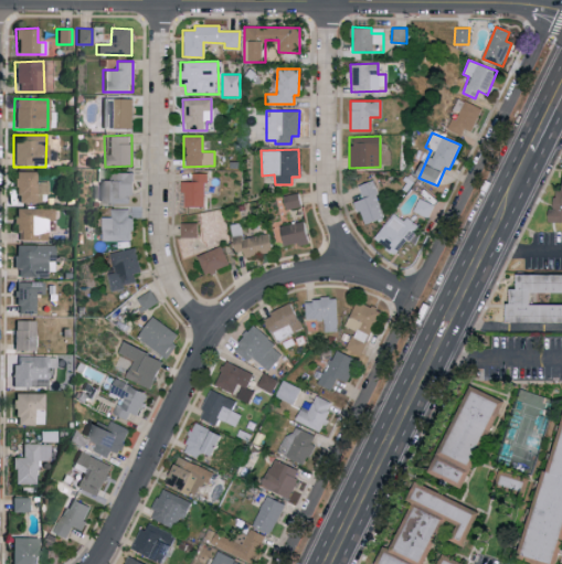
[(14,203),(39,203),(39,194),(45,194),(45,182),(34,182),(34,172),(14,171),(14,203)]
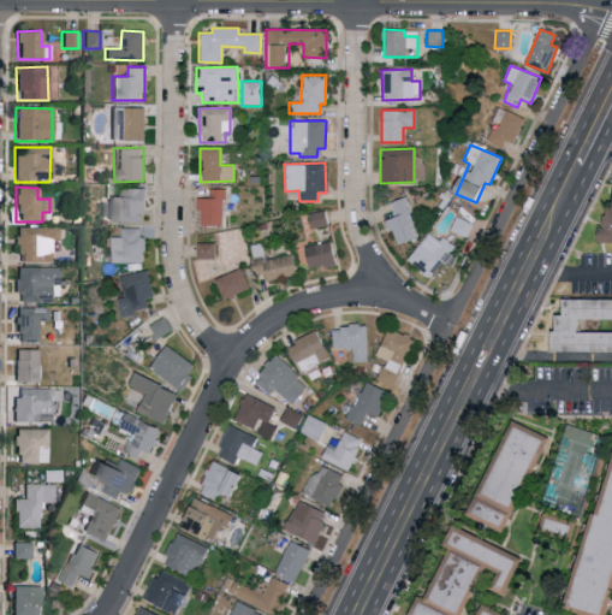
[(110,220),(143,222),(144,188),(119,188),(119,196),(110,196),(110,220)]
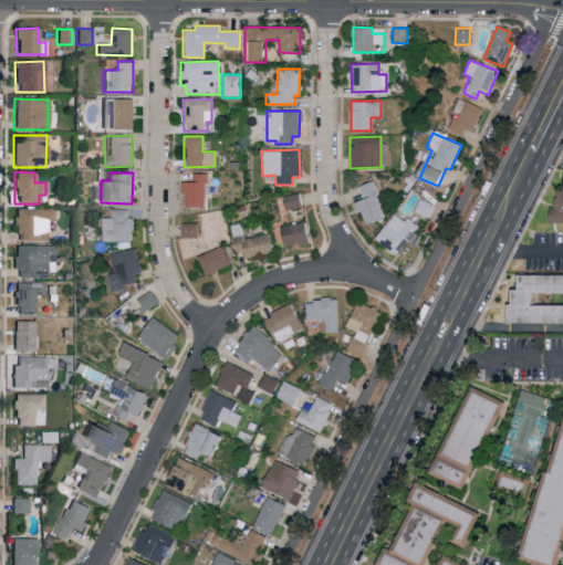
[(205,207),(205,174),(191,174),(190,181),(183,181),(183,207),(205,207)]
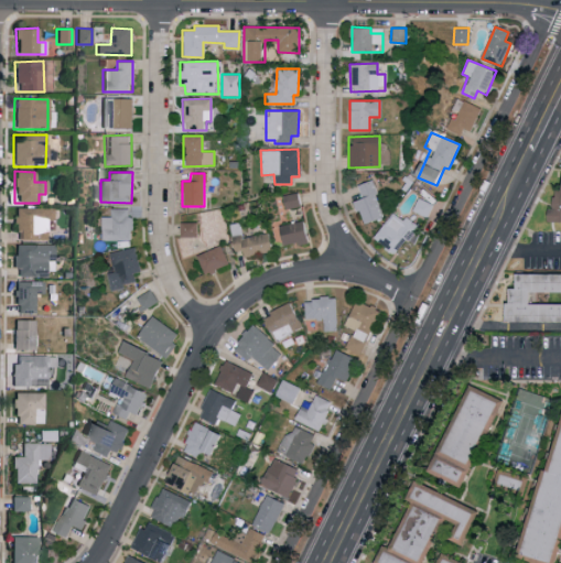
[(357,185),(362,198),(355,201),(362,224),(383,218),(371,181),(357,185)]
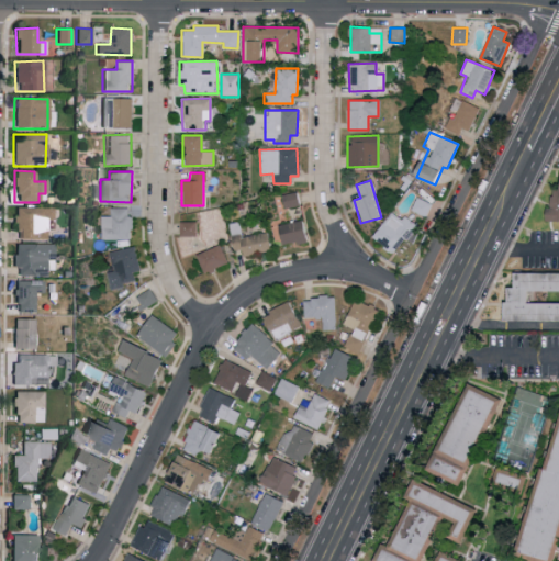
[(558,188),(550,188),(550,206),(545,206),(545,221),(558,221),(558,188)]
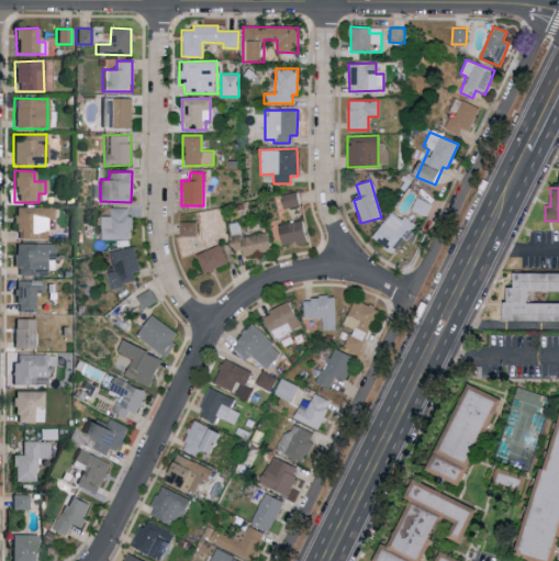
[(280,194),(282,209),(299,206),(297,192),(280,194)]
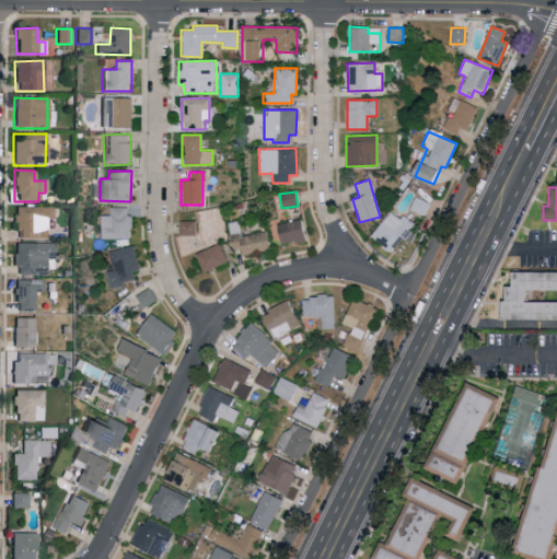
[(408,210),(425,217),(429,204),(414,197),(408,210)]
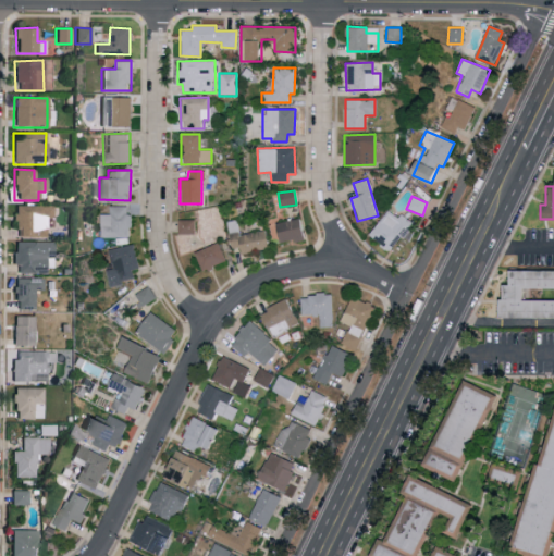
[(51,206),(14,206),(14,237),(45,238),(45,226),(51,227),(51,206)]
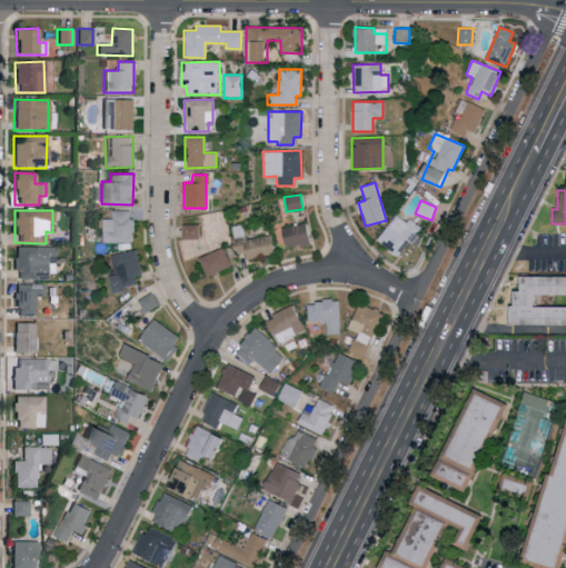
[(128,210),(111,210),(111,218),(102,219),(103,242),(133,242),(132,218),(128,218),(128,210)]
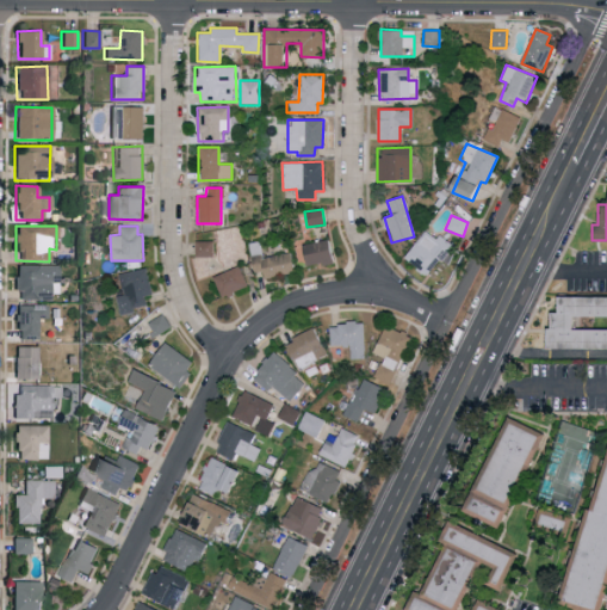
[(426,276),(452,247),(438,234),(434,239),(426,232),(404,257),(426,276)]
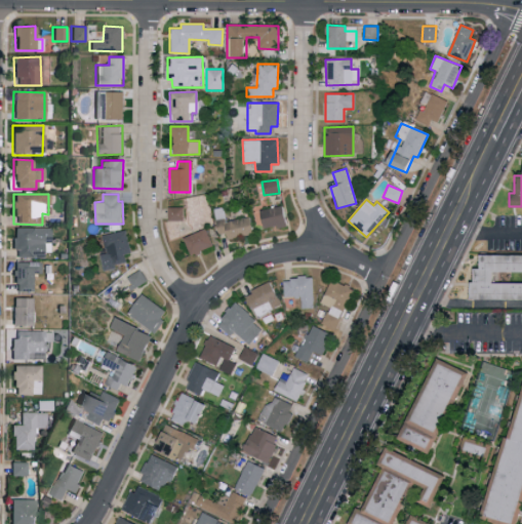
[(225,222),(223,206),(212,208),(216,235),(226,233),(227,240),(253,235),(250,216),(225,222)]
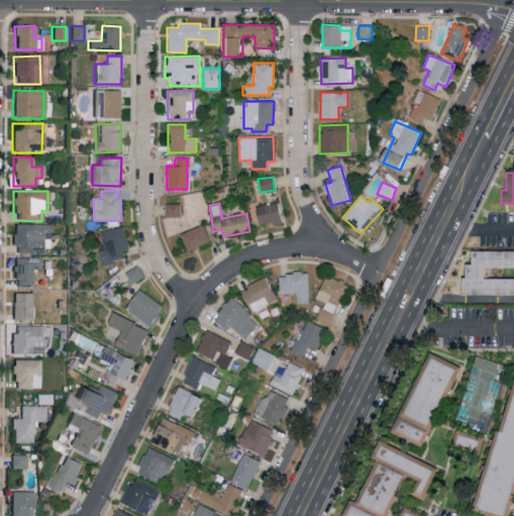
[(259,225),(282,221),(279,203),(255,207),(259,225)]
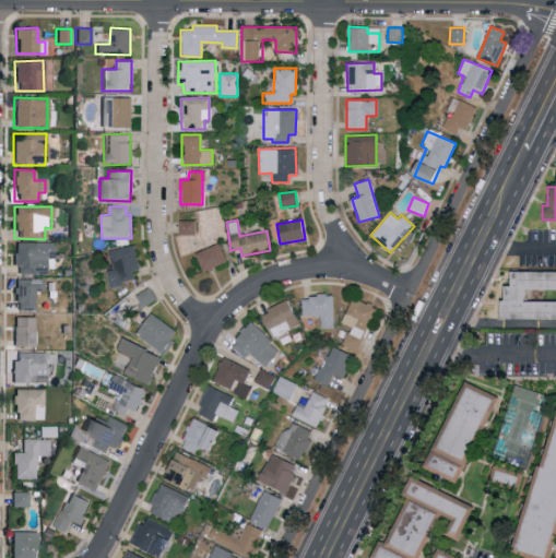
[(196,235),(196,221),(178,221),(178,235),(196,235)]
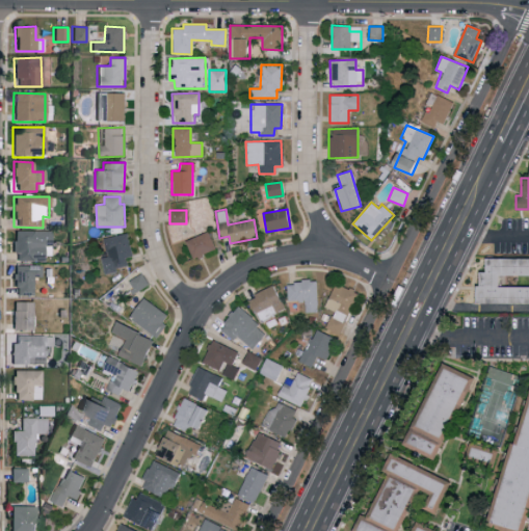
[(12,259),(49,260),(50,232),(14,231),(12,259)]
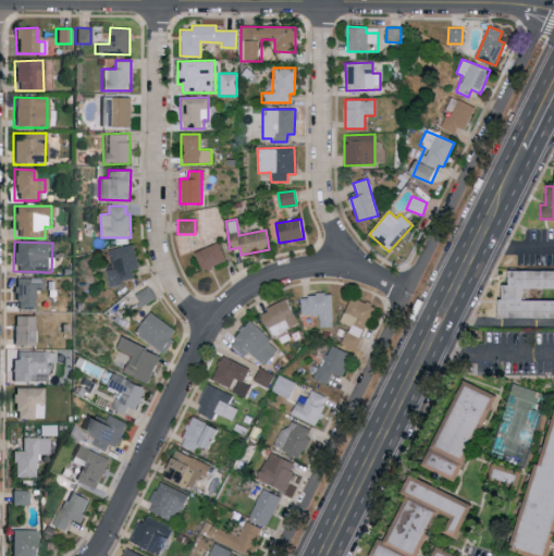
[(194,251),(201,271),(224,262),(218,243),(194,251)]
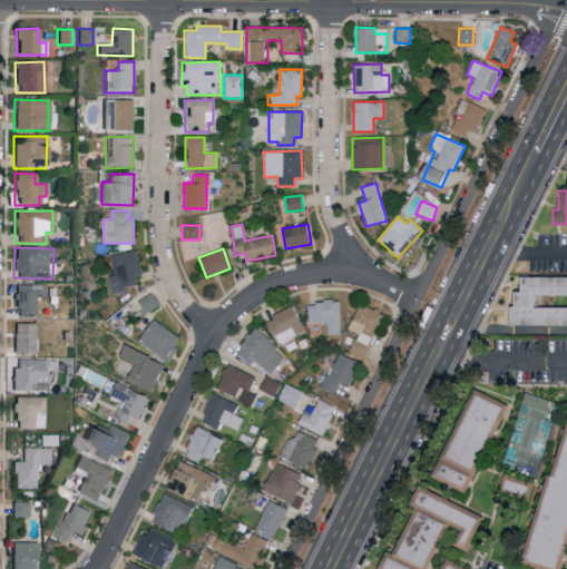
[(111,292),(137,286),(135,276),(143,275),(137,249),(111,255),(116,274),(108,276),(111,292)]
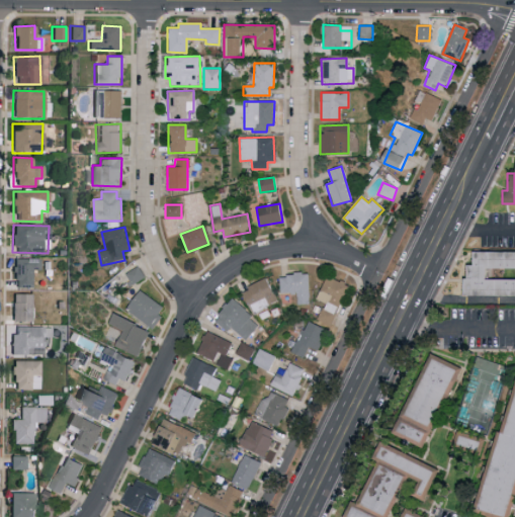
[(467,295),(514,295),(514,251),(476,251),(476,264),(467,264),(467,295)]
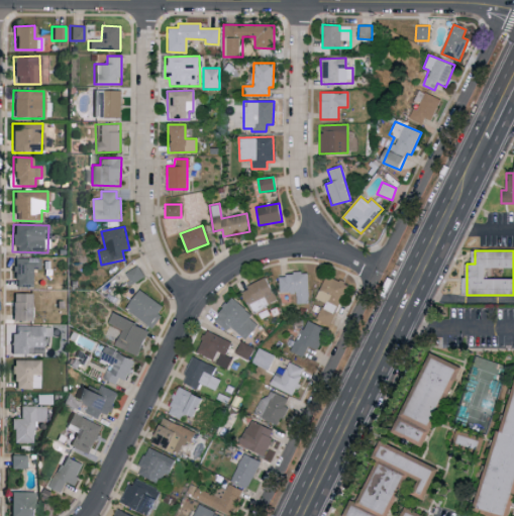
[(14,258),(13,288),(30,288),(31,270),(38,270),(39,259),(14,258)]
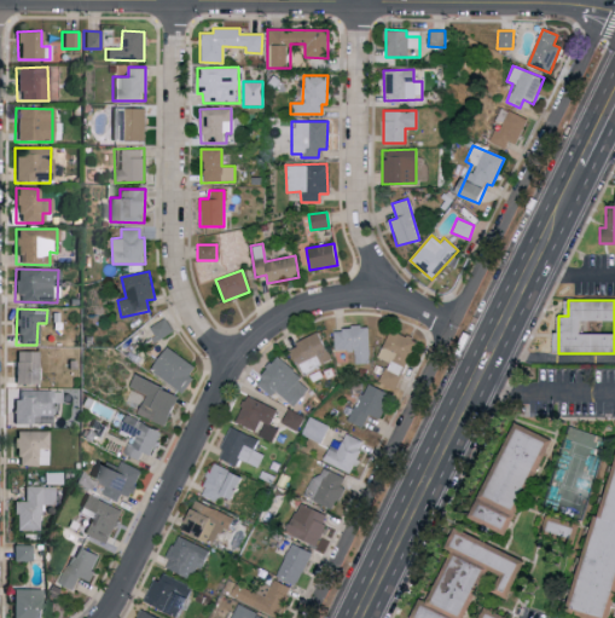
[(334,351),(354,350),(354,363),(369,363),(367,328),(332,328),(334,351)]
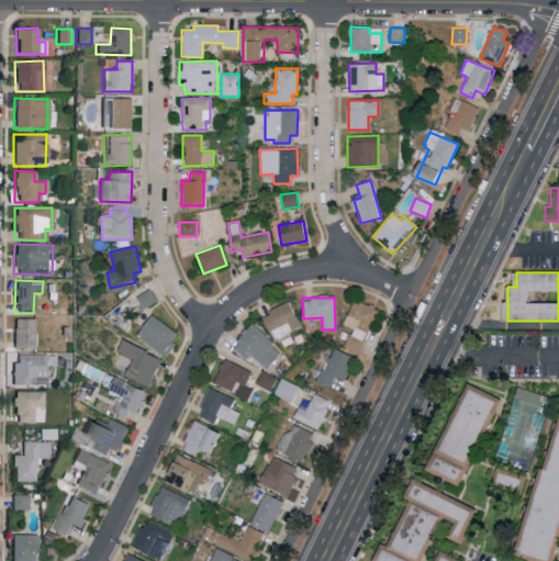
[(344,325),(353,328),(344,349),(359,355),(377,310),(354,300),(344,325)]
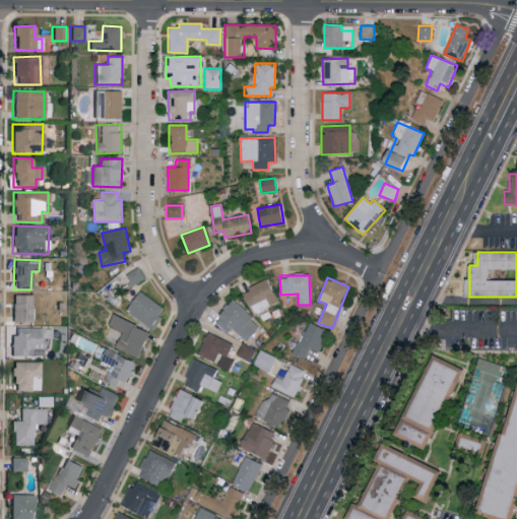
[(253,314),(278,303),(267,279),(242,290),(253,314)]
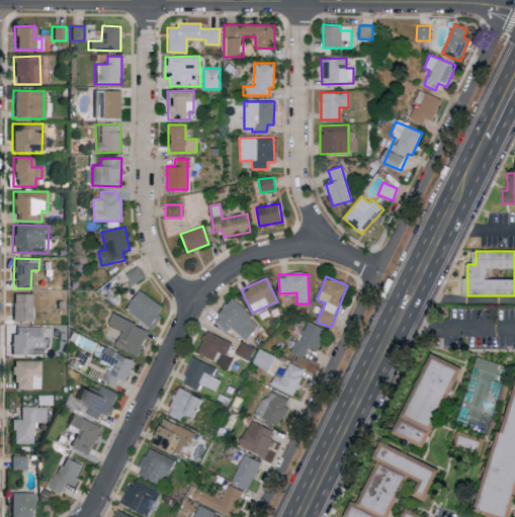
[(165,306),(138,290),(126,312),(154,327),(165,306)]
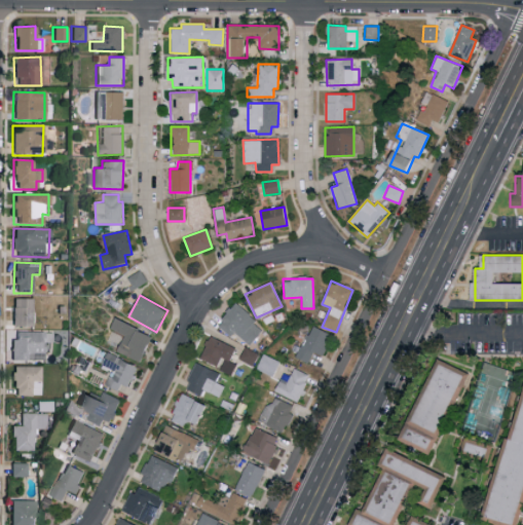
[(32,327),(32,298),(12,298),(12,326),(32,327)]
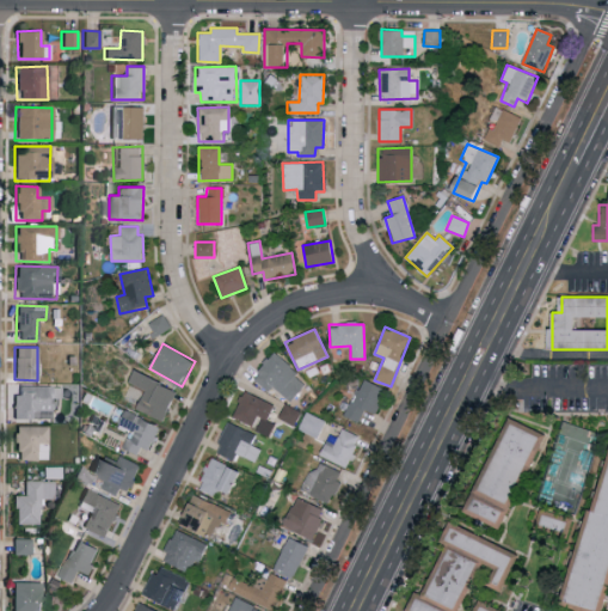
[(250,378),(265,392),(271,386),(288,402),(306,384),(272,354),(250,378)]
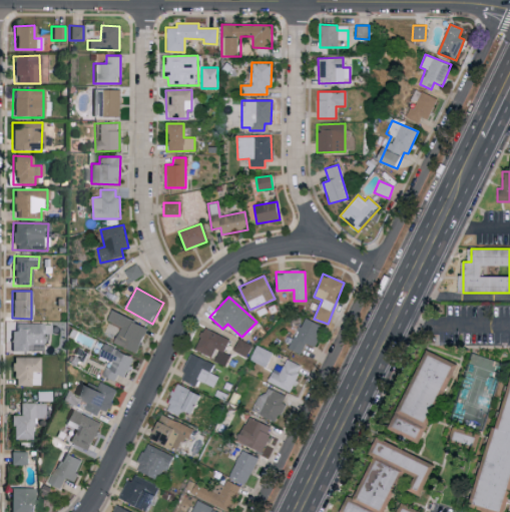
[(135,354),(148,328),(113,310),(107,321),(121,327),(113,343),(135,354)]
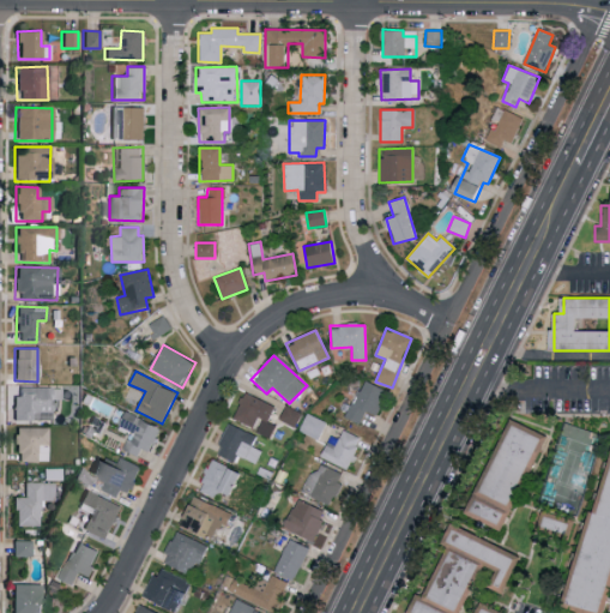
[(345,418),(360,424),(366,410),(375,415),(387,391),(363,379),(345,418)]
